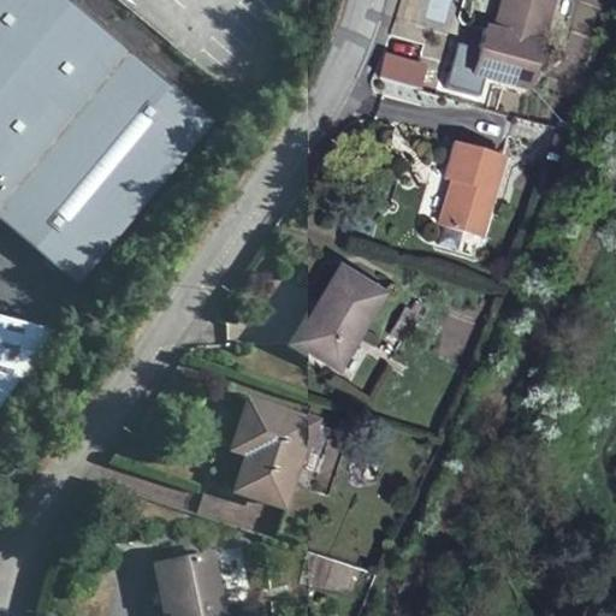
[(67,0),(0,0),(0,217),(82,285),(217,123),(67,0)]
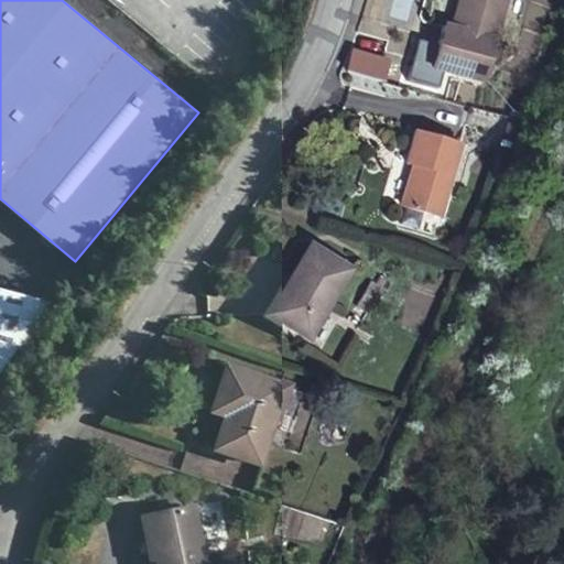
[(492,40),(503,0),(502,0),(456,0),(448,28),(442,26),(431,67),(481,80),(492,40)]
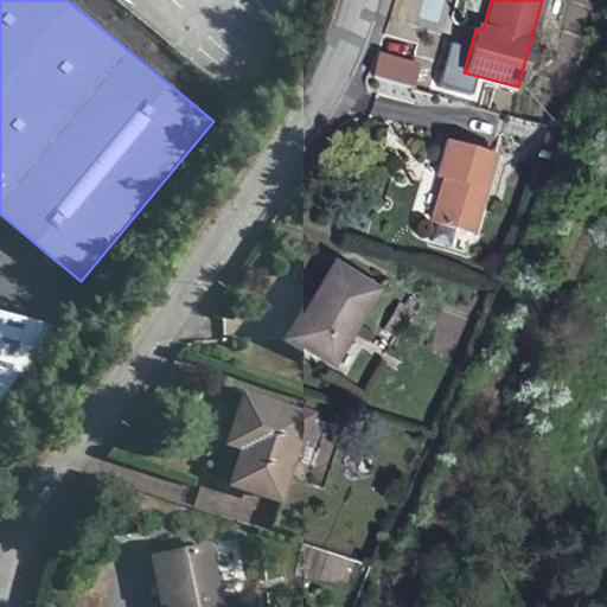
[(542,0),(530,43),(550,49),(562,4),(560,0),(542,0)]
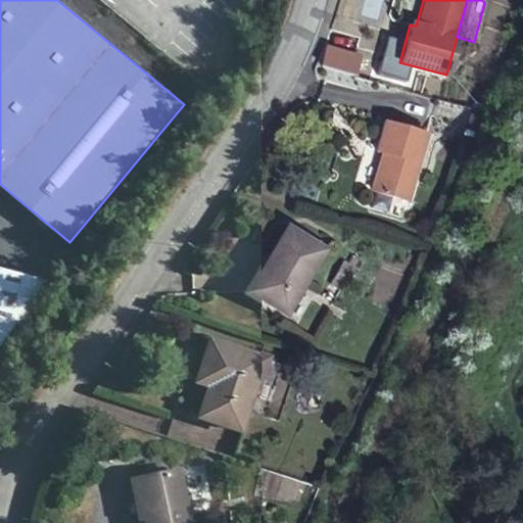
[(423,132),(384,121),(375,153),(383,155),(374,193),(406,201),(423,132)]
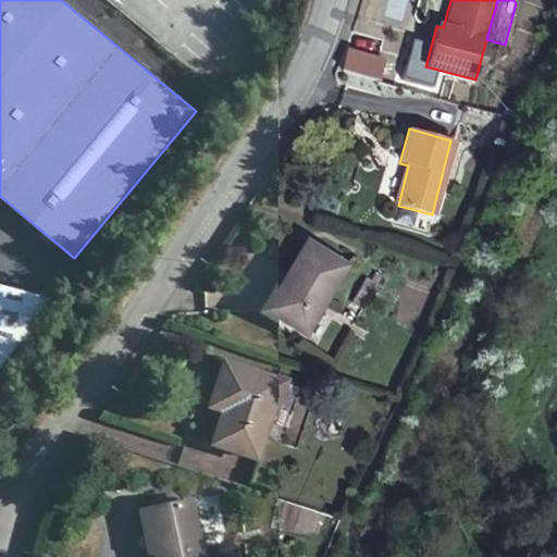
[(305,243),(287,272),(294,276),(270,314),(304,335),(345,265),(305,243)]
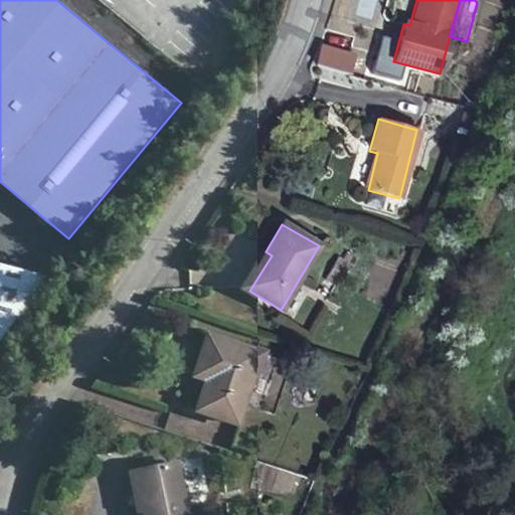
[(272,255),(266,251),(243,288),(249,291),(272,255)]
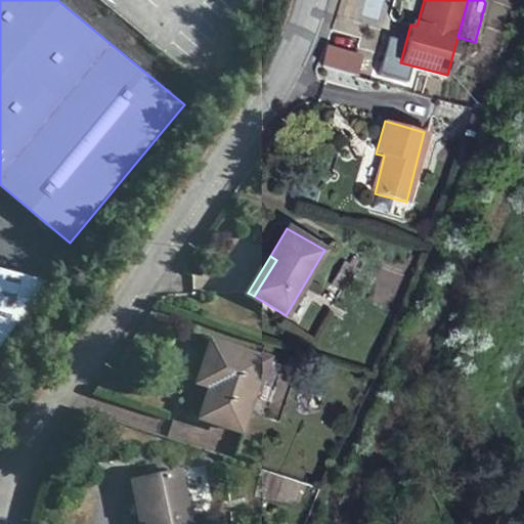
[(354,268),(344,261),(331,285),(341,292),(354,268)]
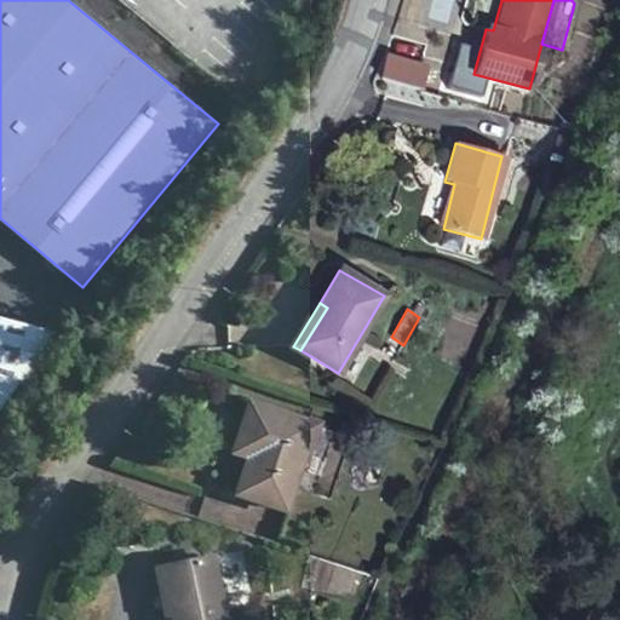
[(0,409),(56,332),(0,316),(0,409)]
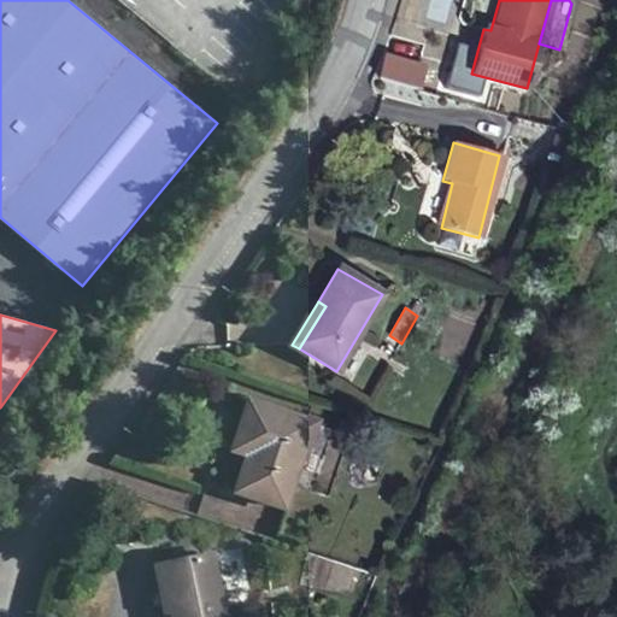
[(285,509),(313,422),(251,403),(241,434),(256,439),(248,459),(239,494),(285,509)]
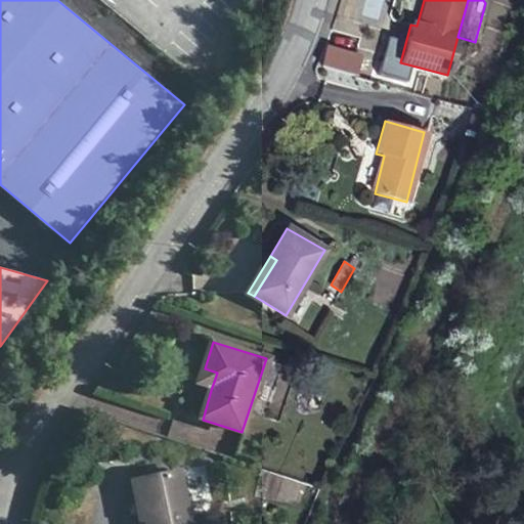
[(217,373),(205,368),(199,385),(211,390),(217,373)]
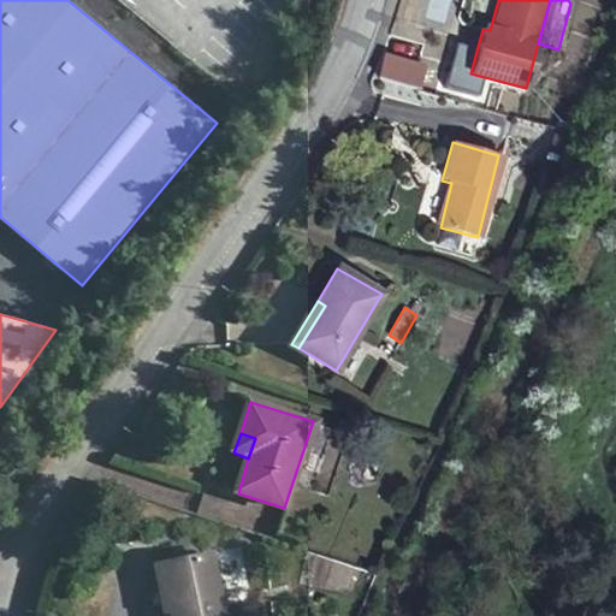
[(223,615),(211,554),(164,563),(173,611),(175,615),(223,615)]
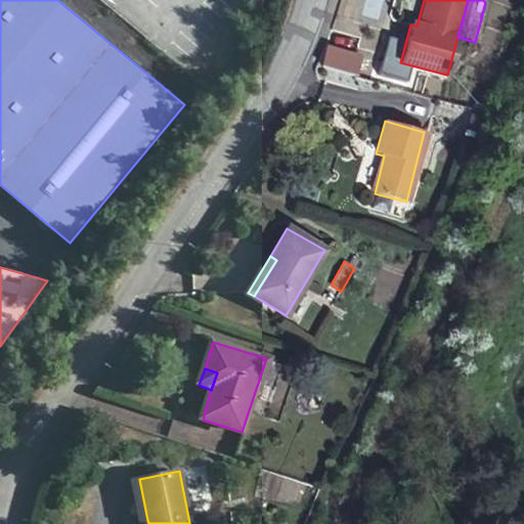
[(147,520),(139,479),(132,481),(141,522),(147,520)]
